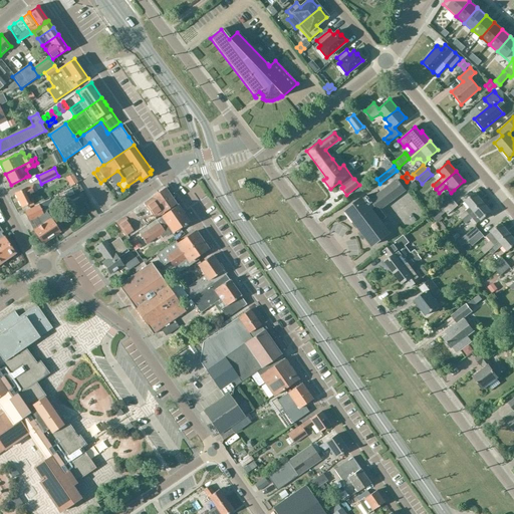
[(76,183),(72,175),(66,178),(70,186),(76,183)]
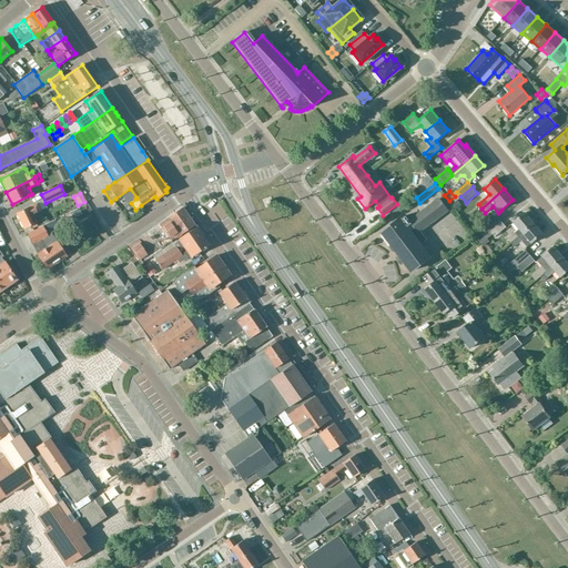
[(419,231),(447,210),(438,199),(409,221),(405,215),(382,232),(412,271),(429,256),(421,244),(426,240),(419,231)]
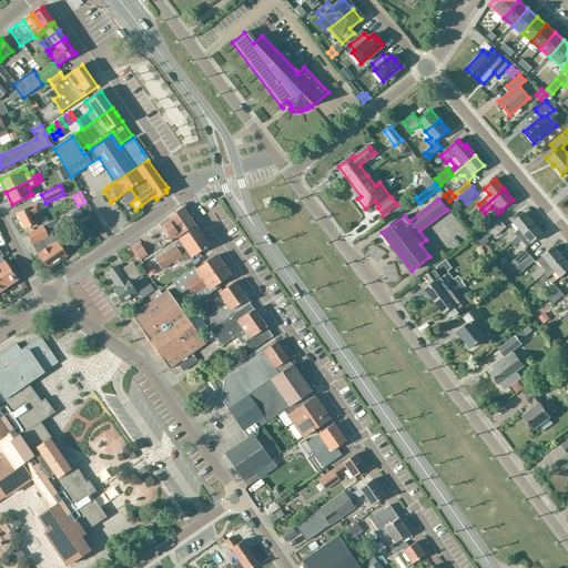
[(41,211),(47,208),(43,202),(17,215),(24,229),(30,225),(32,230),(38,226),(32,215),(41,211)]
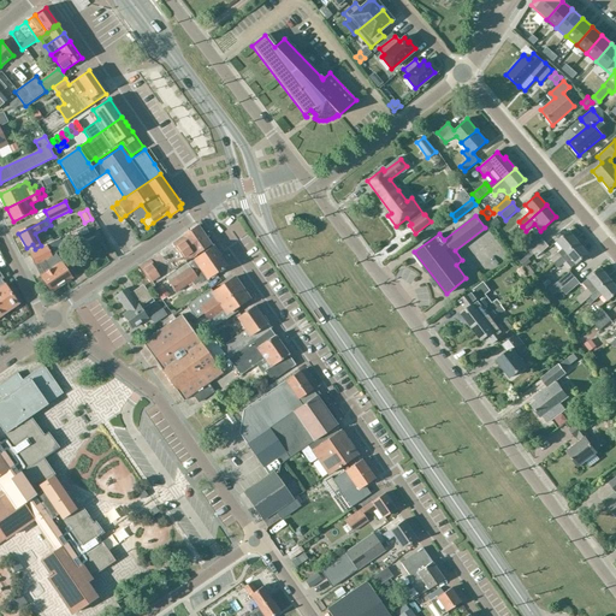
[(175,268),(211,244),(197,226),(148,260),(138,267),(152,288),(176,270),(175,268)]
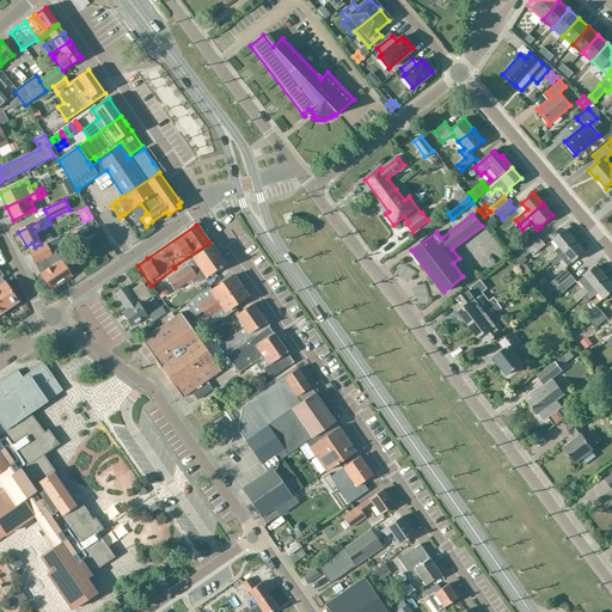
[(546,257),(550,262),(574,240),(565,230),(552,240),(558,246),(546,257)]
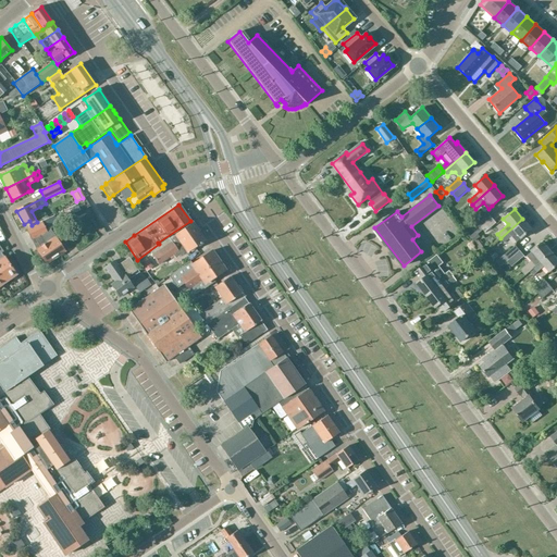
[(487,212),(474,223),(475,224),(479,227),(480,226),(492,217),(487,212)]
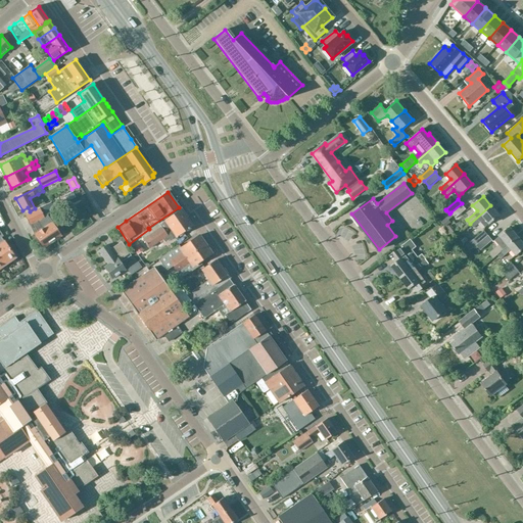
[(61,236),(47,216),(55,211),(51,203),(42,207),(25,216),(34,235),(44,248),(61,236)]
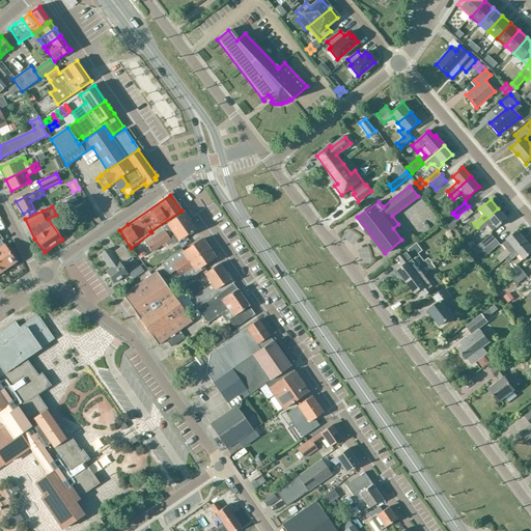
[(469,206),(457,216),(460,219),(463,222),(473,213),(469,206)]
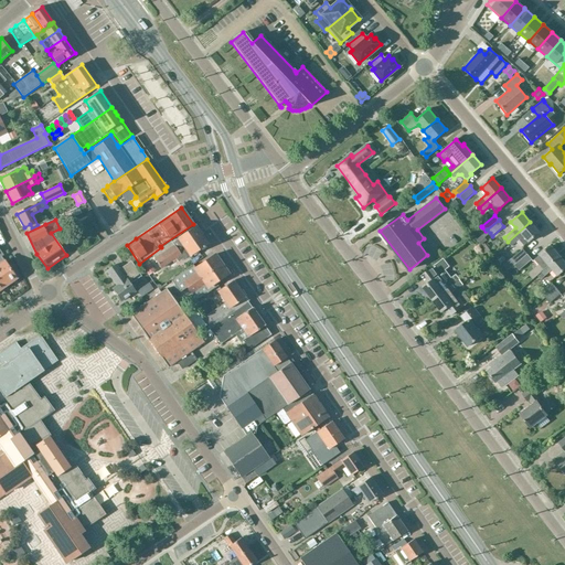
[(530,222),(508,242),(511,246),(519,240),(524,245),(528,242),(539,233),(530,222)]
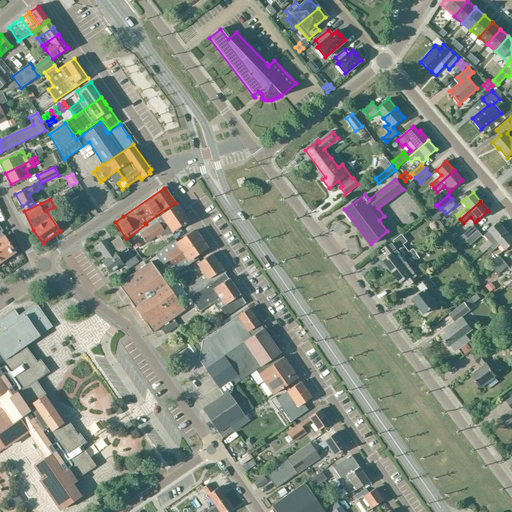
[(166,236),(188,221),(176,205),(155,220),(137,231),(140,235),(146,243),(159,234),(161,237),(165,234),(166,236)]
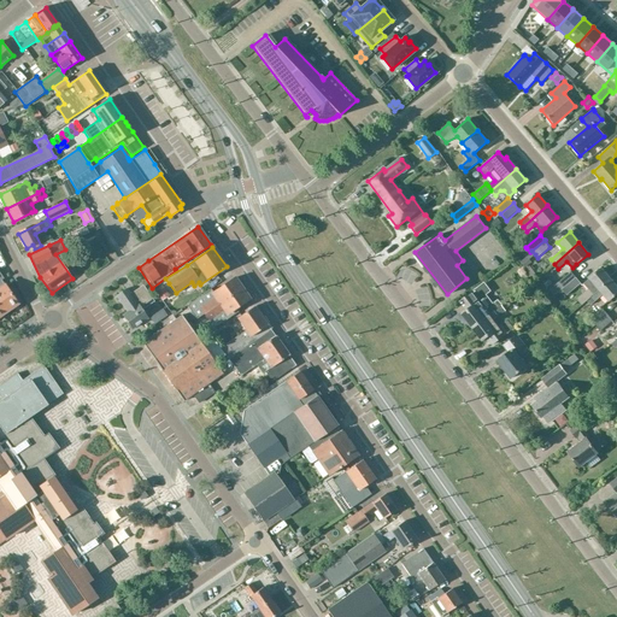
[(526,257),(519,262),(526,268),(532,262),(529,259),(526,257)]
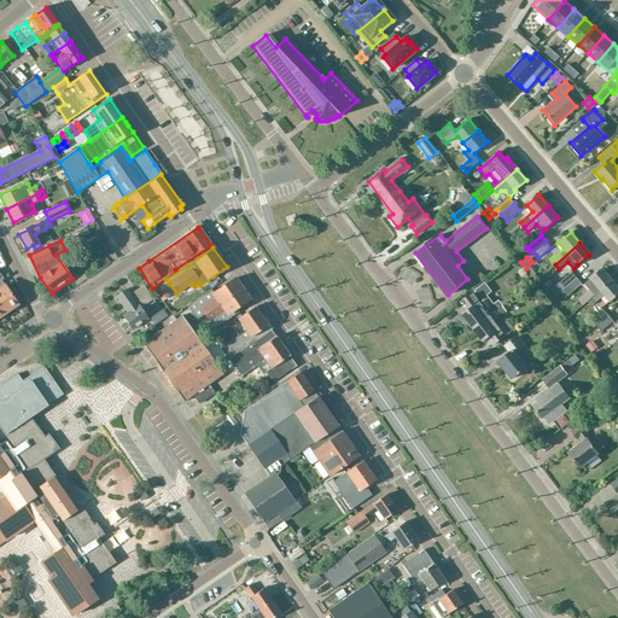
[(587,302),(611,280),(601,269),(584,284),(589,290),(577,299),(583,305),(587,302)]
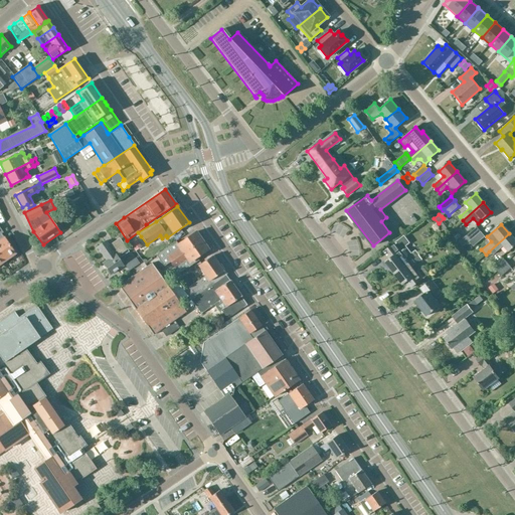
[(466,235),(471,240),(481,231),(477,226),(466,235)]
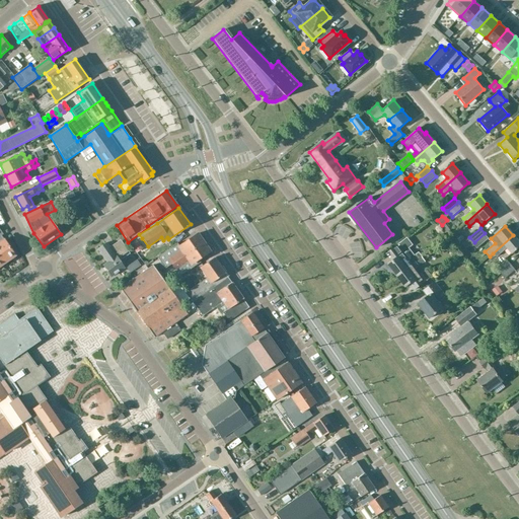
[(0,261),(2,265),(15,255),(5,240),(4,240),(1,235),(3,234),(0,230),(0,261)]
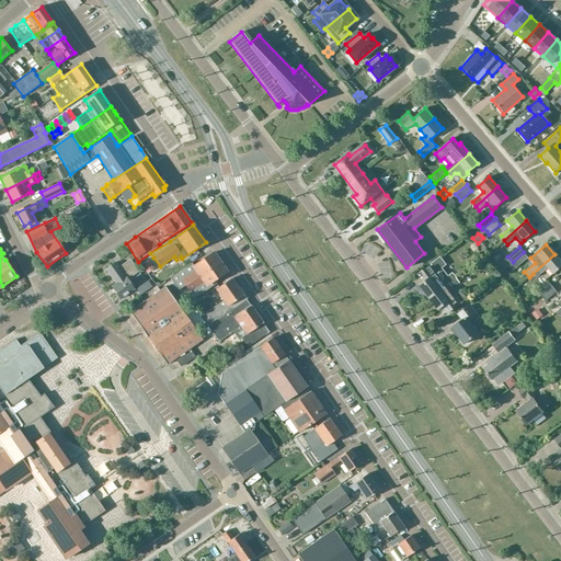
[(524,252),(513,262),(511,263),(516,268),(528,258),(524,252)]
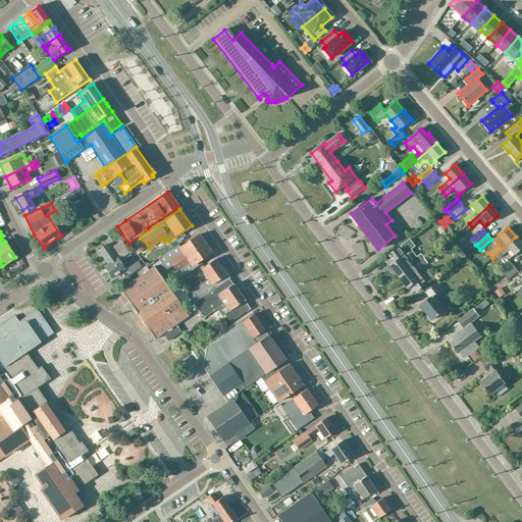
[(210,254),(198,237),(198,236),(179,248),(177,245),(157,259),(165,270),(172,266),(175,271),(170,275),(175,281),(201,264),(199,261),(210,254)]
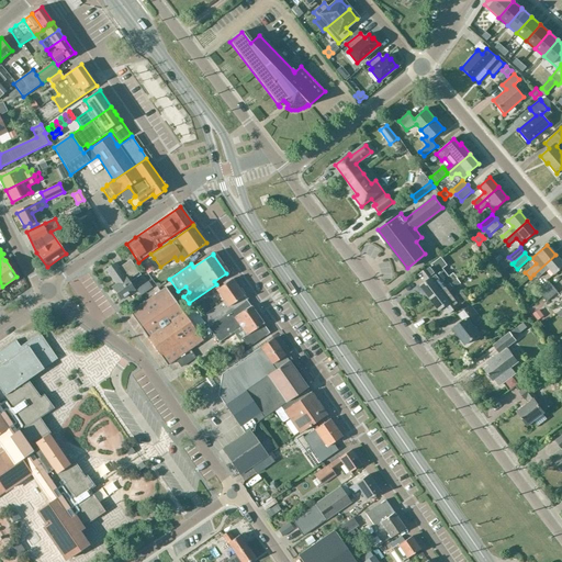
[(561,261),(555,255),(534,274),(538,279),(549,269),(553,274),(561,267),(561,261)]
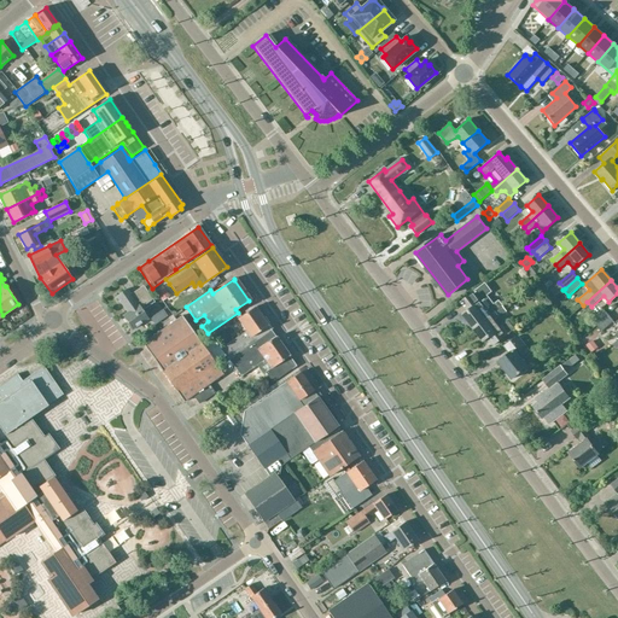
[(484,283),(459,302),(466,312),(462,314),(473,328),(500,307),(496,302),(493,304),(485,295),(490,291),(484,283)]
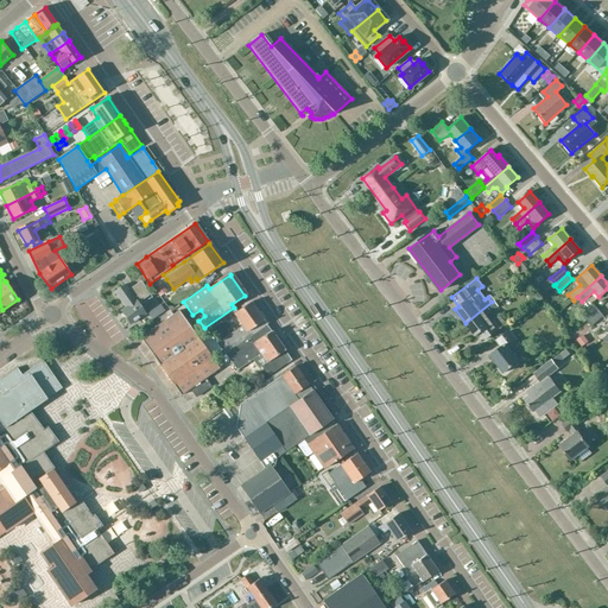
[(120,311),(130,324),(145,314),(139,305),(151,297),(140,282),(127,290),(124,285),(114,291),(125,308),(120,311)]
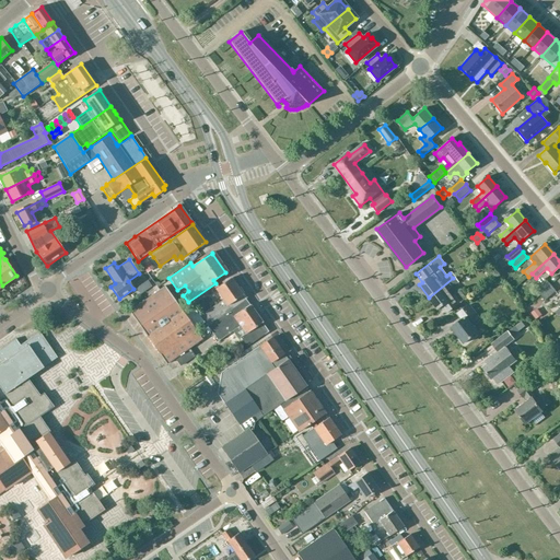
[(141,264),(147,272),(153,268),(147,259),(141,264)]
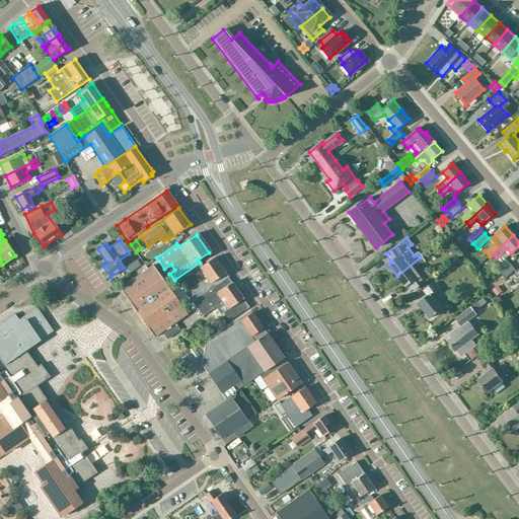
[(420,257),(397,276),(405,286),(409,283),(415,291),(429,280),(432,277),(427,270),(423,273),(420,275),(416,269),(419,267),(418,266),(423,262),(420,257)]
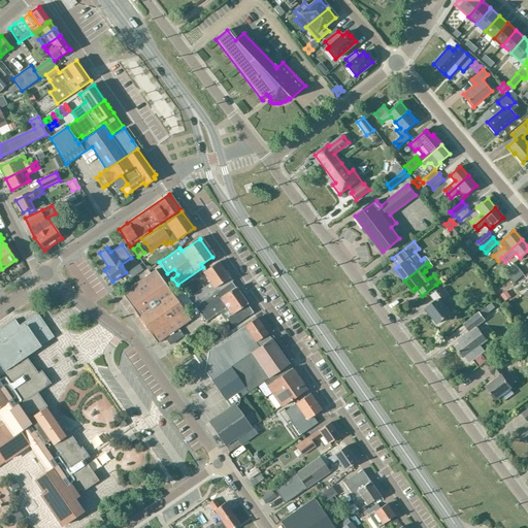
[(187,297),(191,304),(192,304),(194,307),(230,282),(218,263),(202,272),(209,283),(193,295),(192,293),(187,297)]
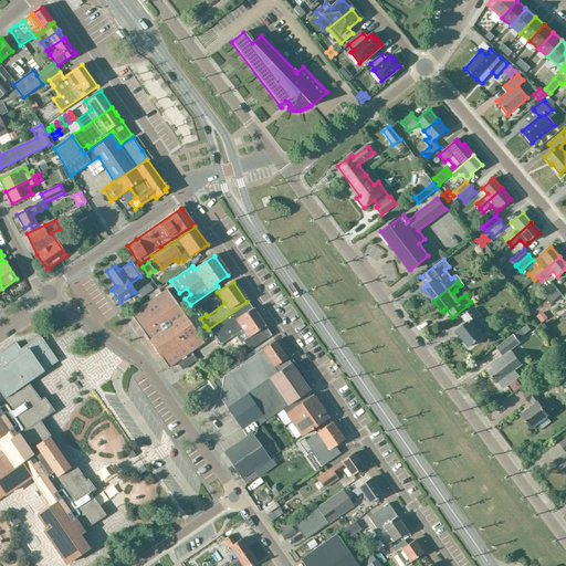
[(542,293),(546,299),(557,289),(553,283),(542,293)]
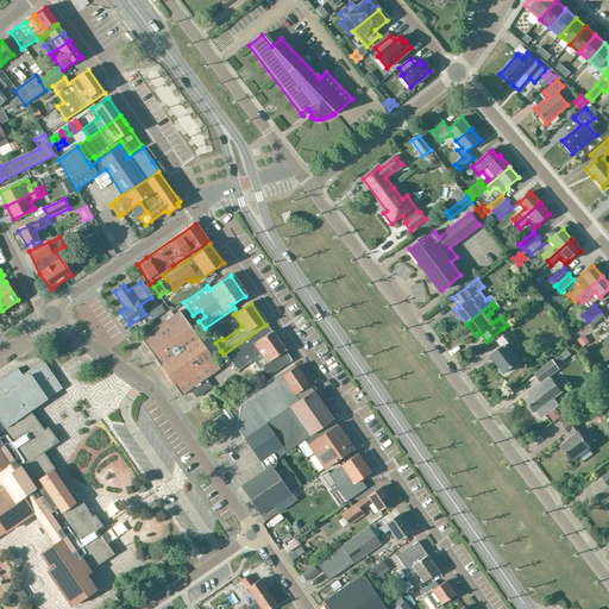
[(148,314),(152,320),(164,312),(161,306),(148,314)]
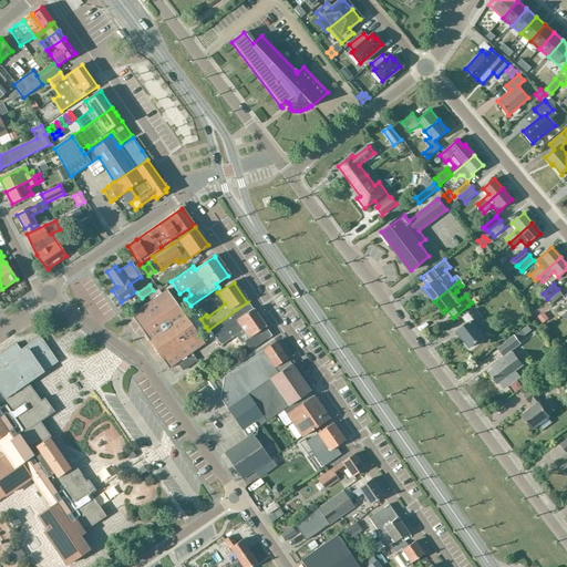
[(558,289),(547,299),(552,305),(564,295),(558,289)]
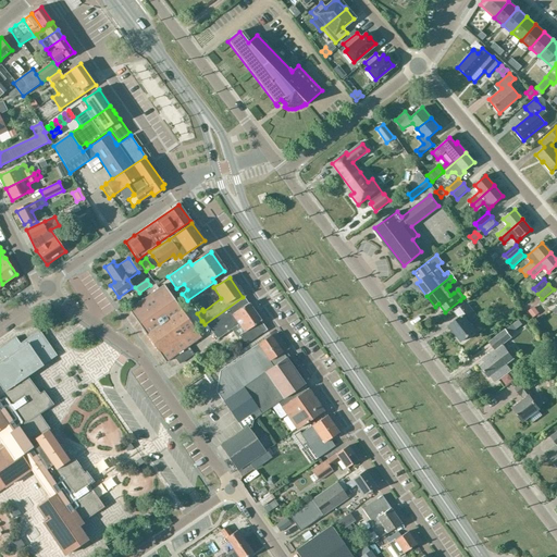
[(127,310),(165,362),(173,357),(187,347),(201,337),(194,326),(201,321),(197,313),(189,304),(181,309),(163,285),(127,310)]
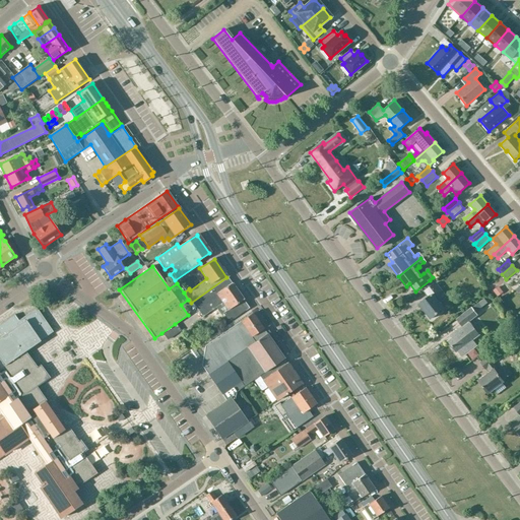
[(226,277),(191,303),(192,303),(202,317),(216,308),(220,315),(223,314),(229,322),(249,309),(226,277)]
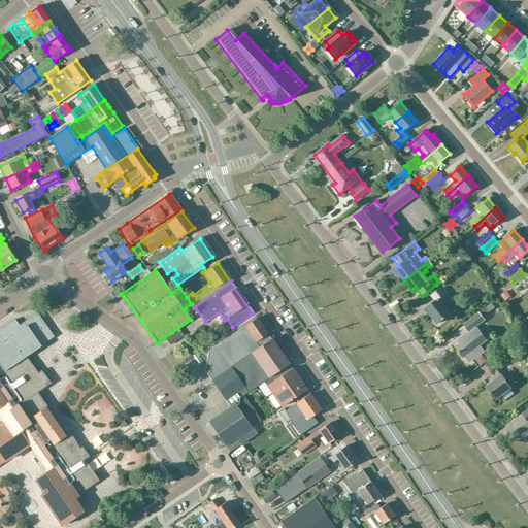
[(443,305),(451,300),(441,288),(431,296),(435,301),(426,308),(437,324),(450,314),(443,305)]
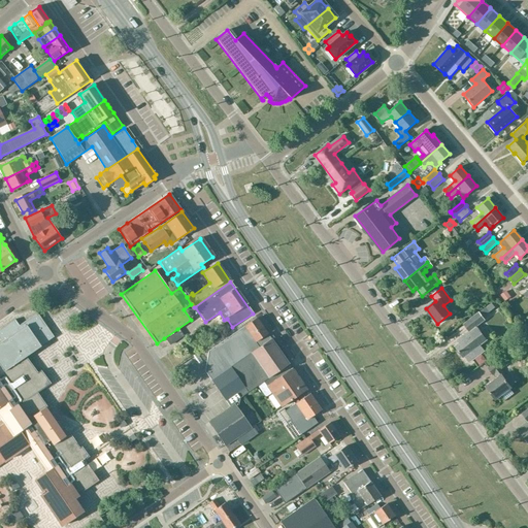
[(506,291),(500,295),(505,301),(510,297),(506,291)]
